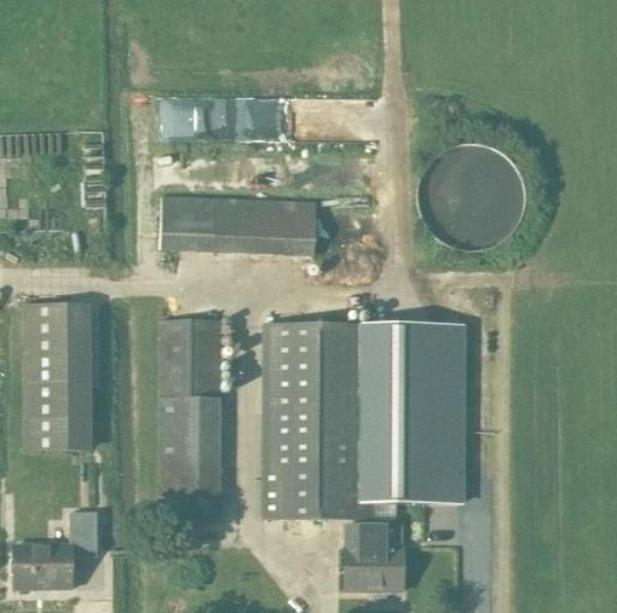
[(243,129),(244,115),(211,115),(209,129),(243,129)]
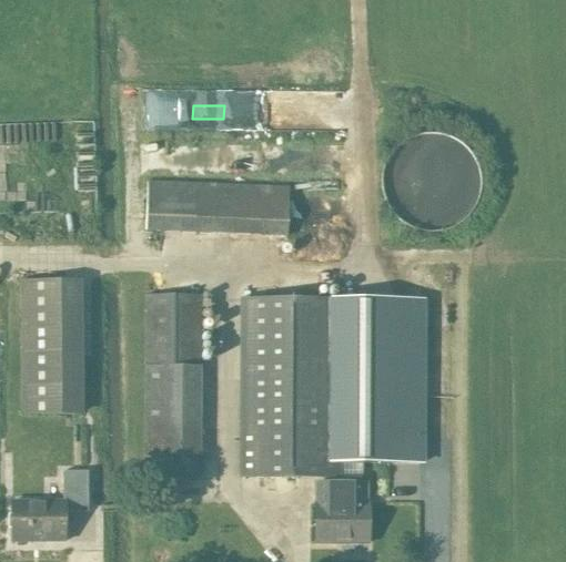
[(410,218),(452,222),(453,207),(471,208),(475,170),(457,167),(460,145),(432,143),(431,149),(412,146),(410,161),(427,163),(426,179),(414,176),(410,218)]
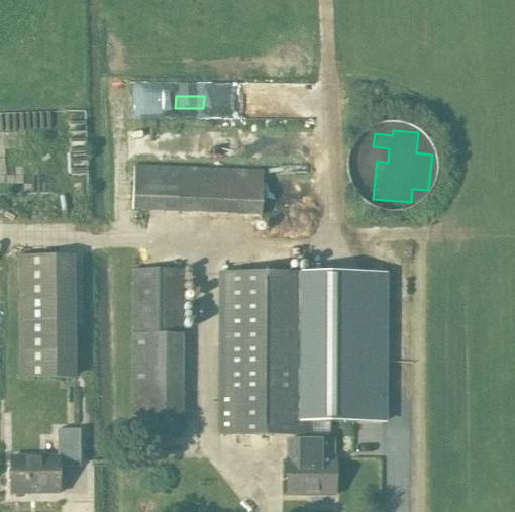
[(133,208),(264,212),(265,166),(135,161),(133,208)]
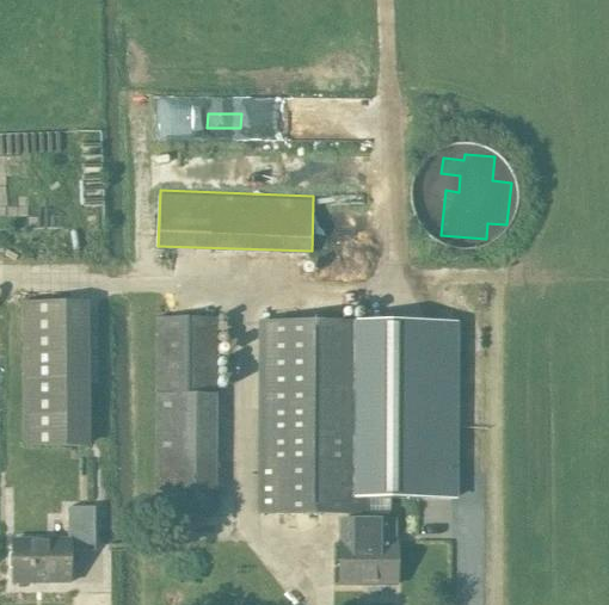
[(71,295),(24,295),(25,439),(72,438),(91,439),(91,296),(71,295)]
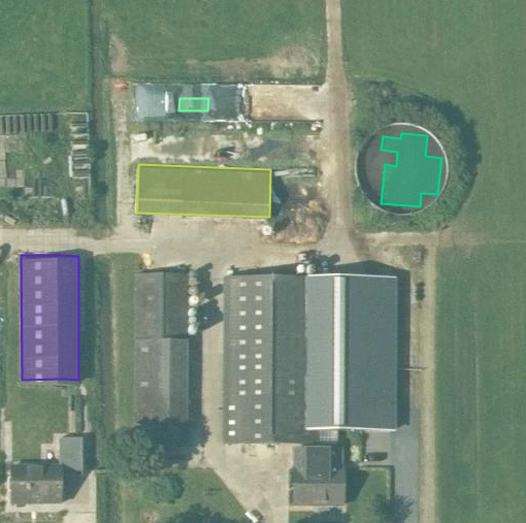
[(188,419),(190,270),(138,269),(135,419),(188,419)]
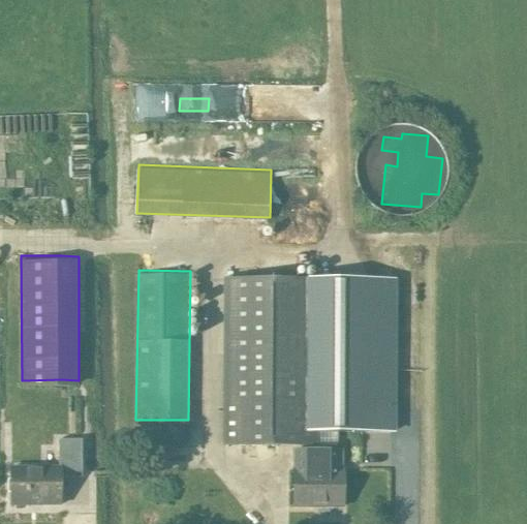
[(315,442),(321,442),(321,429),(396,429),(397,277),(321,276),(225,275),(224,441),(296,442),(315,442)]
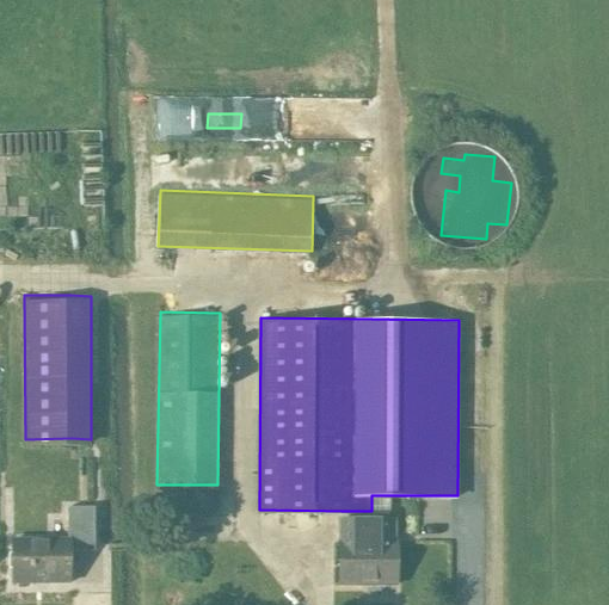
[(71,537),(97,537),(96,500),(69,500),(69,532),(13,532),(14,570),(47,570),(47,575),(72,575),(71,537)]
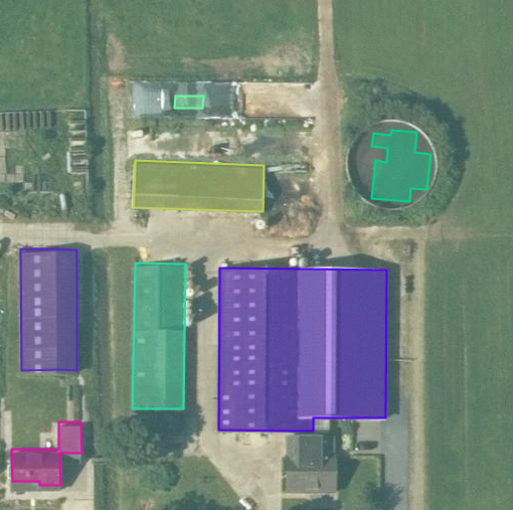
[(288,454),(288,489),(335,489),(335,454),(307,454),(307,431),(288,431),(288,454)]
